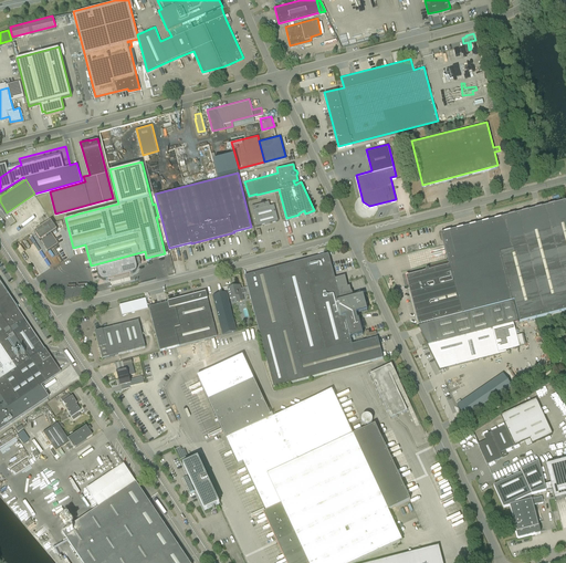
[(426,268),(426,269),(417,271),(406,273),(408,282),(419,323),(514,298),(520,320),(565,306),(565,200),(565,198),(505,214),(469,223),(441,230),(449,261),(430,266),(426,268)]
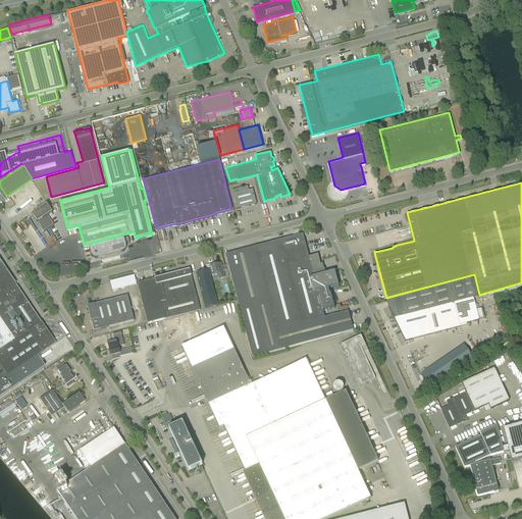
[(232,188),(237,206),(257,201),(253,187),(249,188),(248,184),(232,188)]
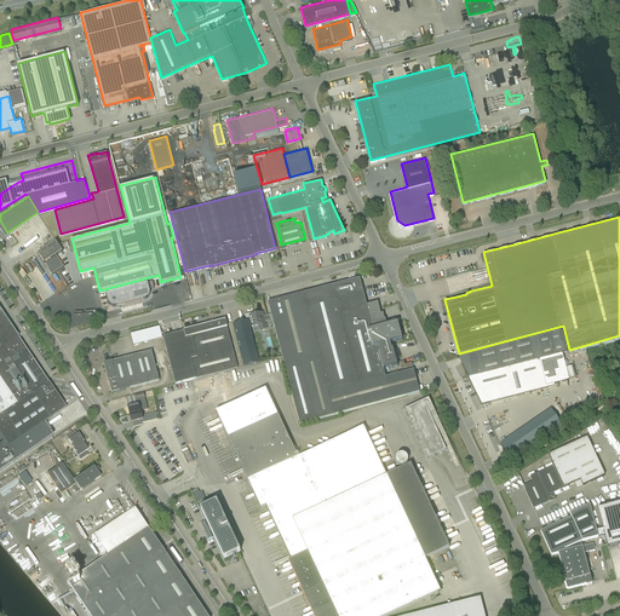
[(38,251),(45,260),(57,253),(63,248),(56,239),(38,251)]
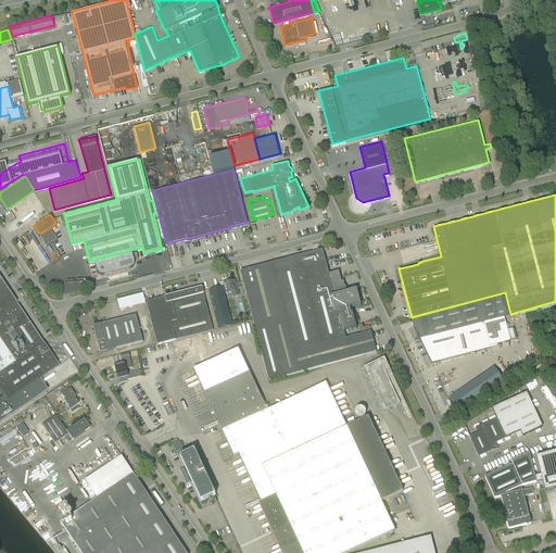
[(65,249),(51,227),(40,234),(55,256),(65,249)]
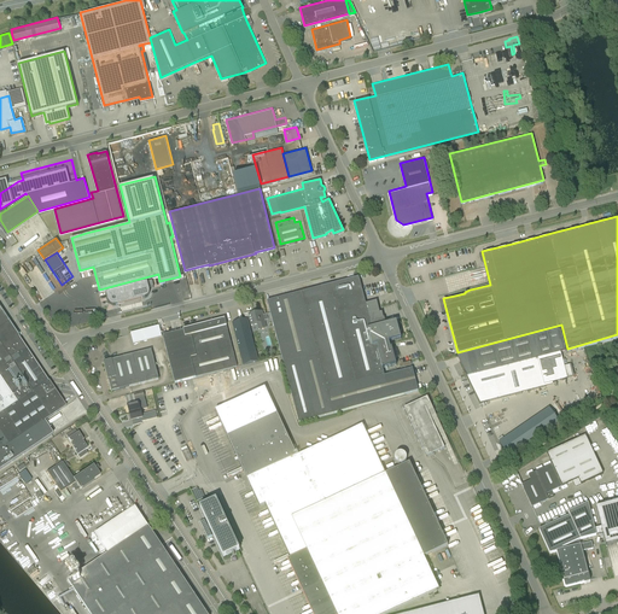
[(418,389),(412,366),(397,369),(397,366),(384,369),(385,373),(384,373),(383,366),(397,362),(395,356),(397,355),(398,352),(397,345),(395,344),(392,345),(390,339),(402,335),(397,317),(394,319),(394,320),(386,321),(384,315),(382,309),(379,310),(377,298),(366,302),(359,274),(267,298),(299,420),(331,411),(418,389)]
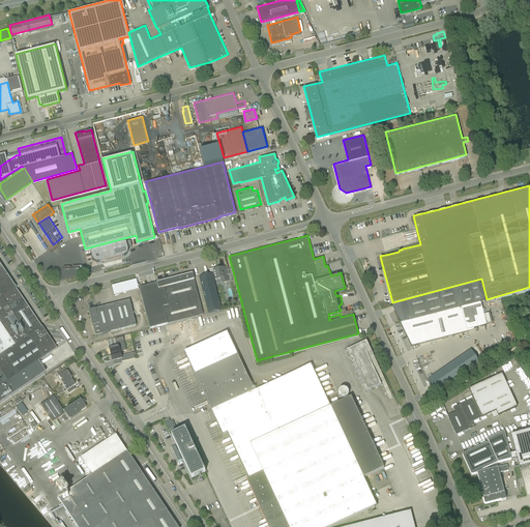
[(96,260),(98,260),(101,259),(124,253),(127,252),(128,249),(128,246),(126,239),(91,249),(93,256),(94,258),(96,260)]
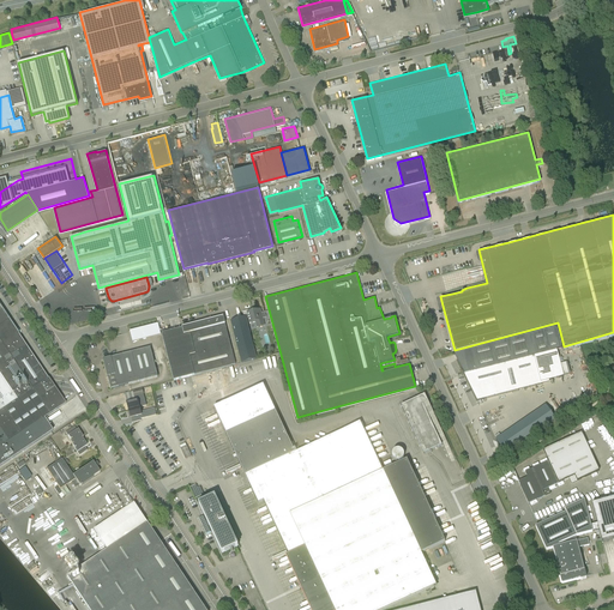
[(43,416),(64,403),(65,402),(48,375),(48,376),(18,332),(18,331),(0,303),(0,463),(52,428),(43,416)]
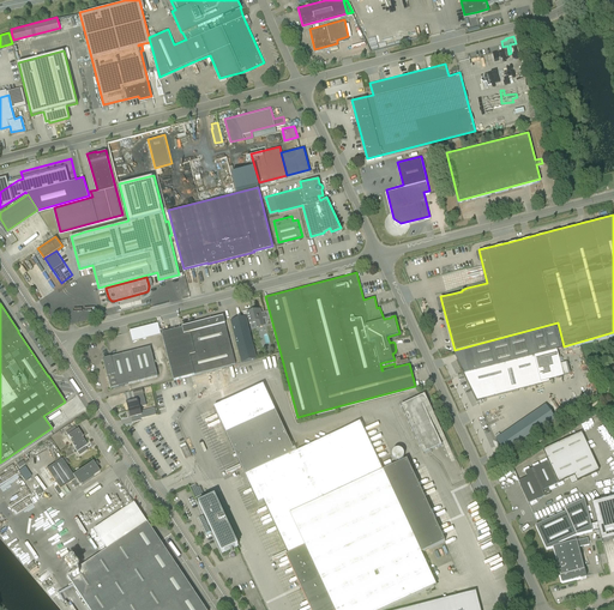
[(247,312),(250,320),(256,319),(257,324),(264,321),(260,306),(252,308),(251,307),(242,308),(244,312),(247,312)]
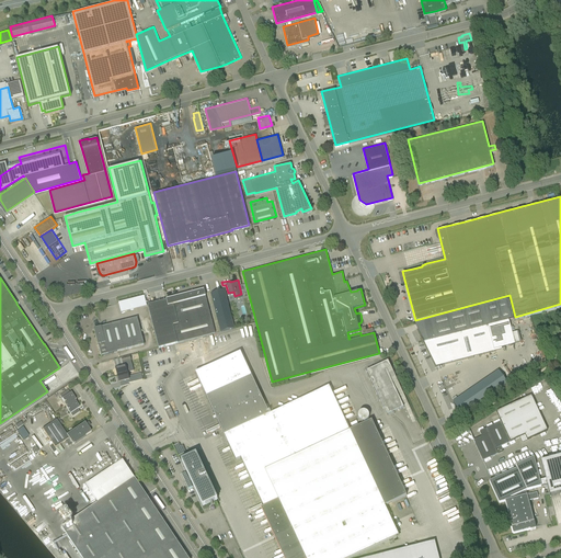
[(159,345),(216,330),(204,287),(193,289),(193,292),(189,293),(189,291),(167,297),(148,302),(159,345)]
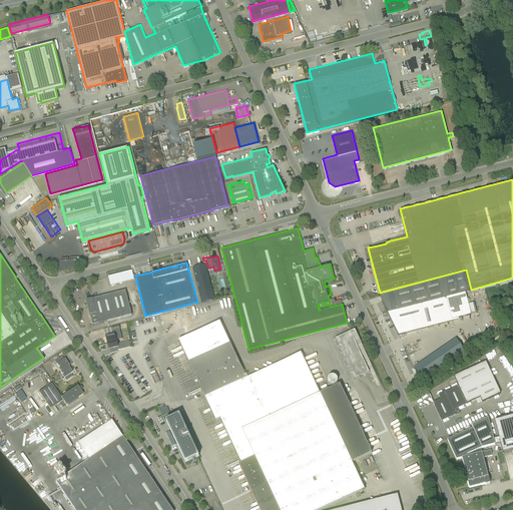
[(214,298),(205,263),(192,266),(201,301),(214,298)]
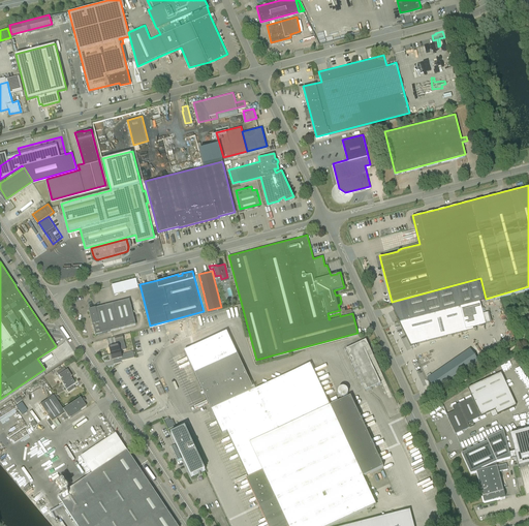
[(473,326),(486,322),(479,300),(485,298),(479,280),(392,303),(411,343),(466,329),(473,327),(473,326)]
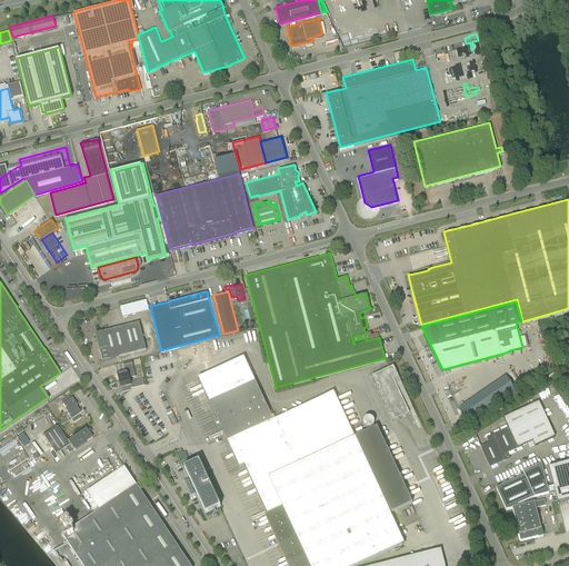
[(96,330),(102,358),(146,347),(139,319),(103,329),(103,328),(96,330)]
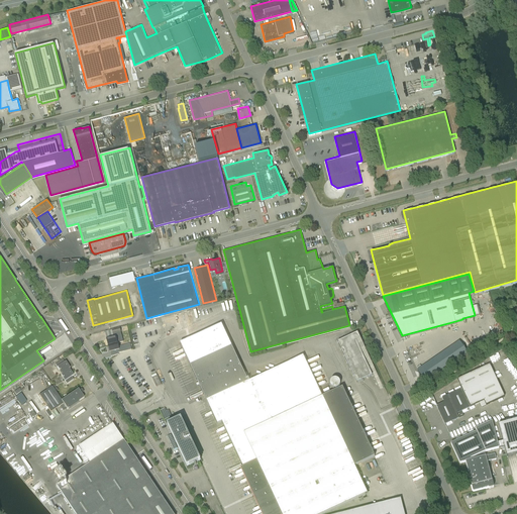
[(253,494),(263,513),(405,513),(401,495),(327,513),(317,513),(357,496),(358,496),(359,497),(362,496),(362,495),(362,494),(368,491),(354,464),(375,454),(359,422),(342,385),(329,391),(322,395),(303,353),(248,379),(221,321),(180,341),(206,396),(192,403),(195,410),(209,403),(218,421),(222,419),(243,465),(240,466),(253,494)]
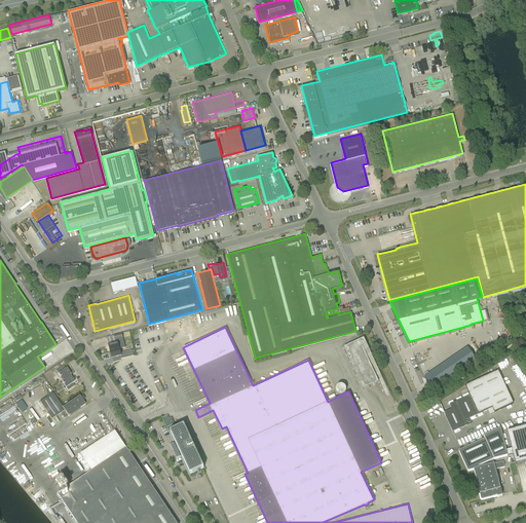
[(107,335),(109,342),(110,349),(119,346),(118,343),(122,342),(121,339),(123,339),(122,335),(121,331),(107,335)]
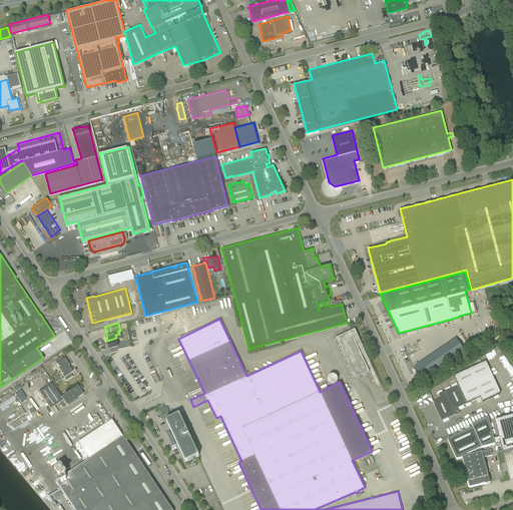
[(357,327),(338,335),(354,377),(371,370),(367,360),(370,359),(357,327)]
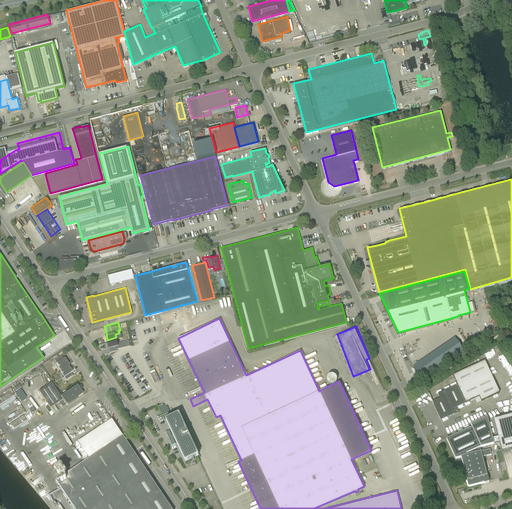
[(117,347),(118,347),(130,344),(129,341),(123,342),(123,339),(117,341),(116,337),(107,340),(109,346),(116,344),(117,347)]
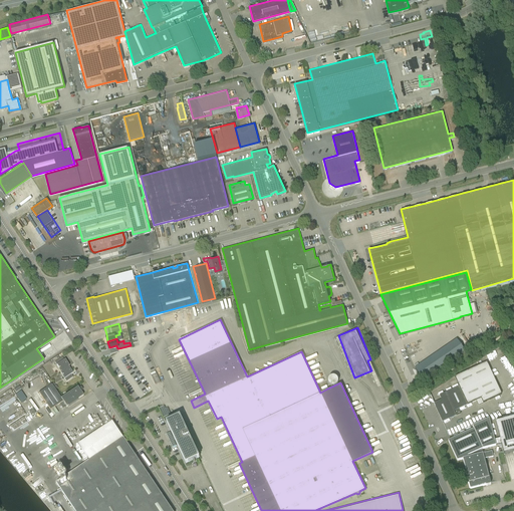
[(424,378),(441,366),(432,353),(415,365),(424,378)]
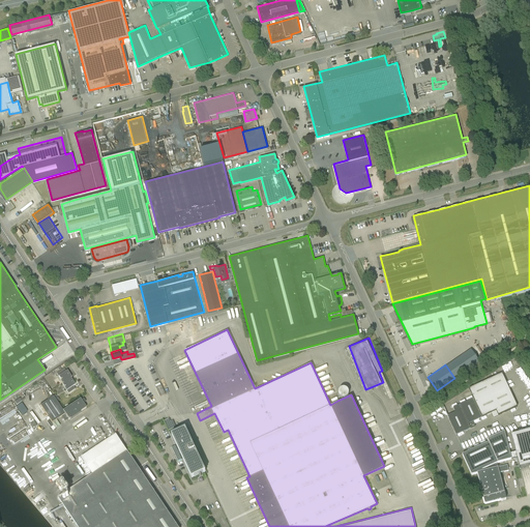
[(57,372),(63,380),(70,376),(71,375),(67,369),(64,371),(62,368),(57,372)]
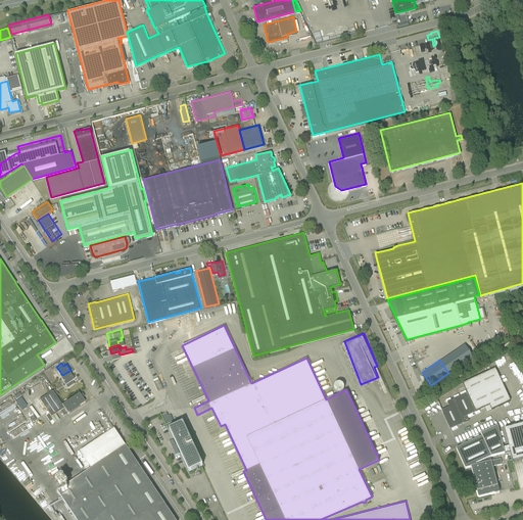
[(495,366),(463,381),(467,390),(448,399),(450,404),(441,408),(449,426),(464,420),(462,416),(485,405),(487,410),(511,398),(495,366)]
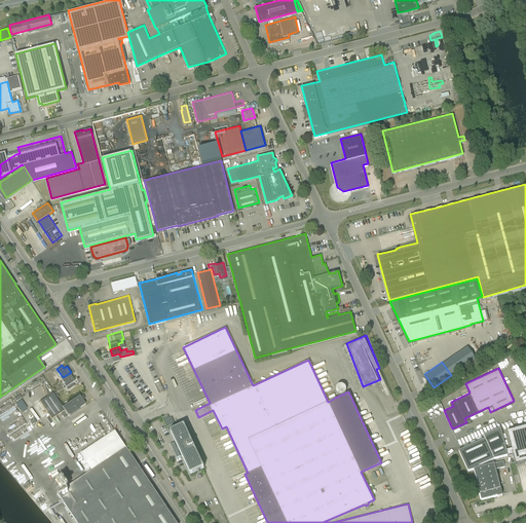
[(72,375),(70,373),(63,377),(62,378),(68,387),(74,383),(73,380),(74,379),(72,375)]
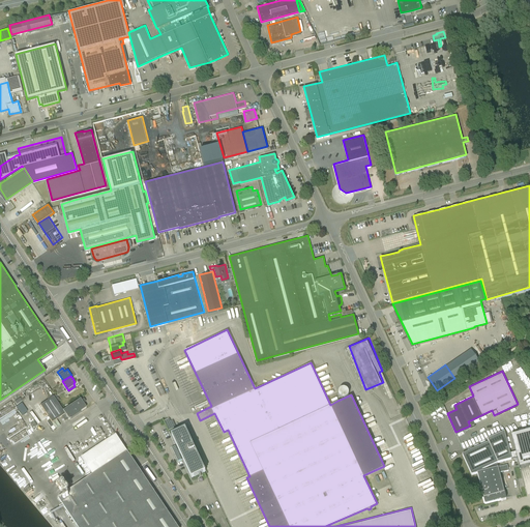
[(53,393),(39,403),(48,415),(46,417),(51,425),(53,423),(55,427),(60,422),(56,417),(63,413),(63,414),(65,413),(68,417),(86,406),(80,397),(62,408),(53,393)]
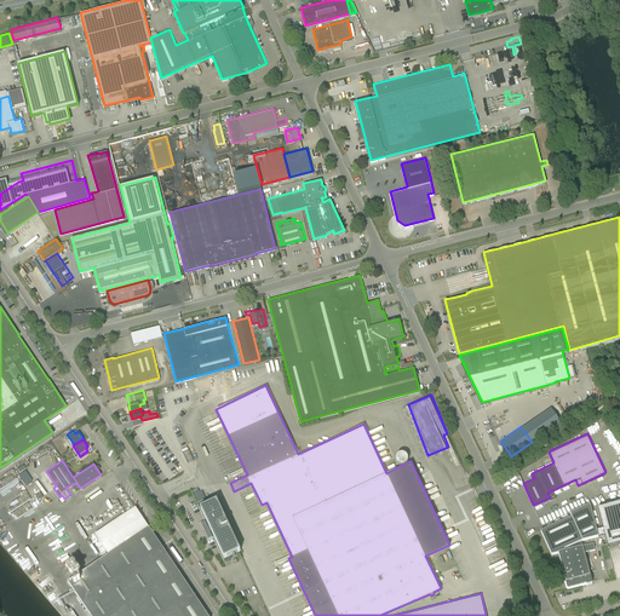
[(39,478),(6,499),(18,519),(52,499),(39,478)]
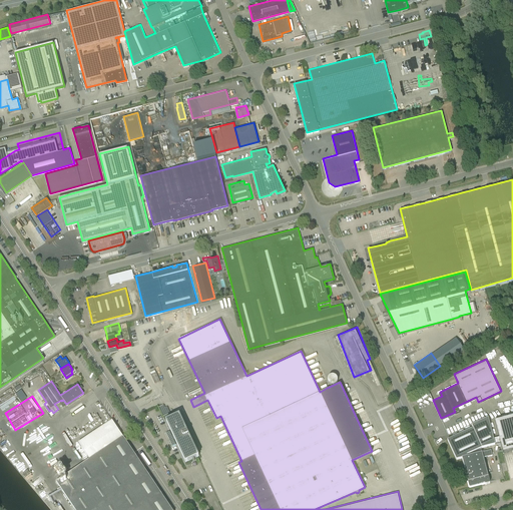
[(163,403),(158,405),(162,415),(170,411),(167,404),(165,406),(163,403)]
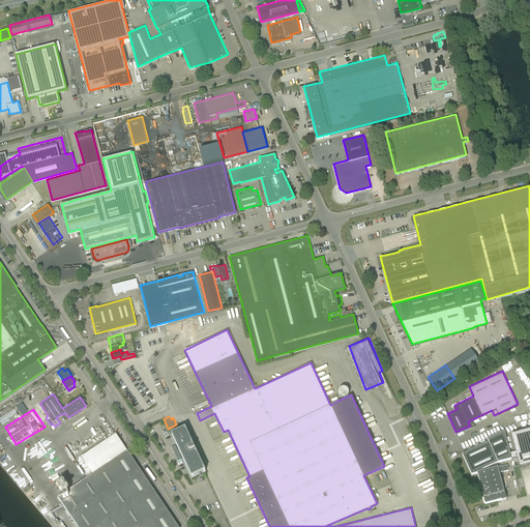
[(192,474),(204,468),(185,427),(172,433),(176,442),(172,445),(178,459),(183,457),(192,474)]
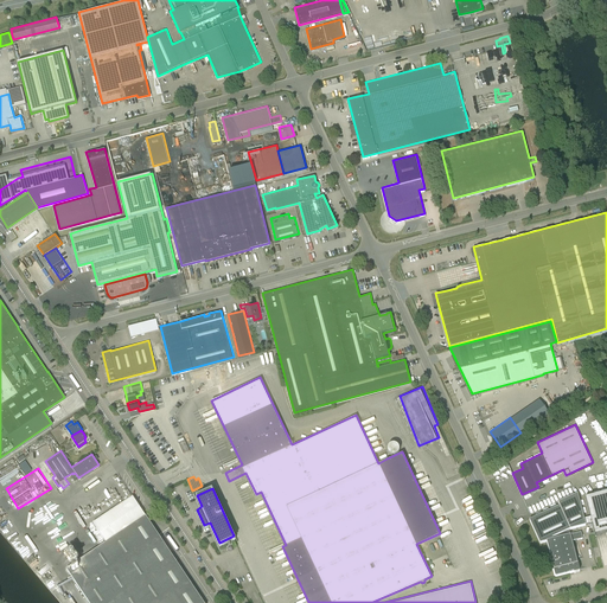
[(590,514),(583,515),(586,523),(592,521),(595,533),(606,530),(606,489),(585,495),(590,514)]
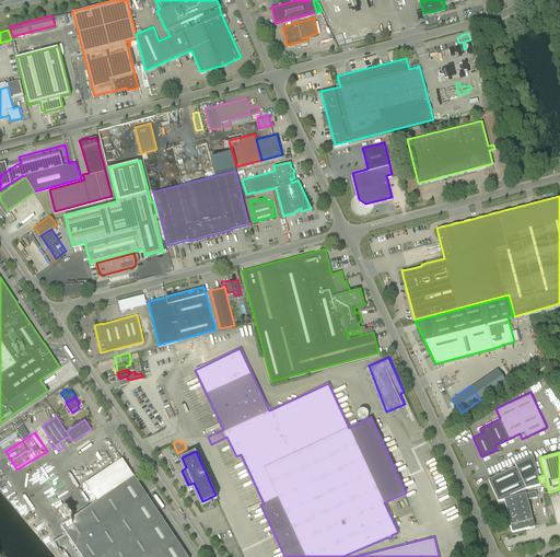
[(533,454),(515,462),(516,465),(488,478),(498,499),(504,498),(510,519),(509,521),(510,521),(511,523),(512,529),(513,530),(525,526),(525,525),(529,524),(529,526),(534,525),(535,525),(535,524),(533,518),(527,498),(537,495),(536,489),(526,491),(525,487),(526,487),(540,483),(538,476),(533,454)]
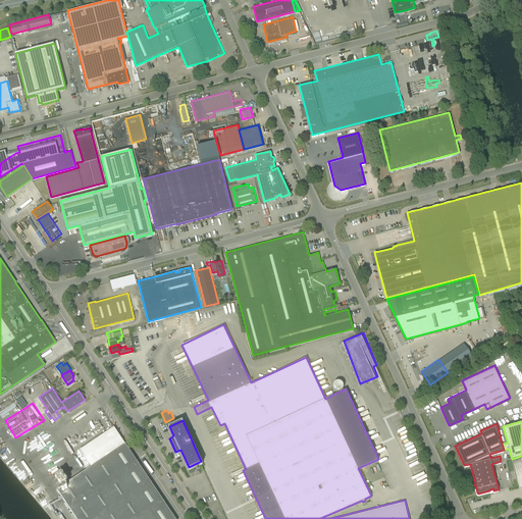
[(79,518),(176,518),(125,443),(58,487),(79,518)]
